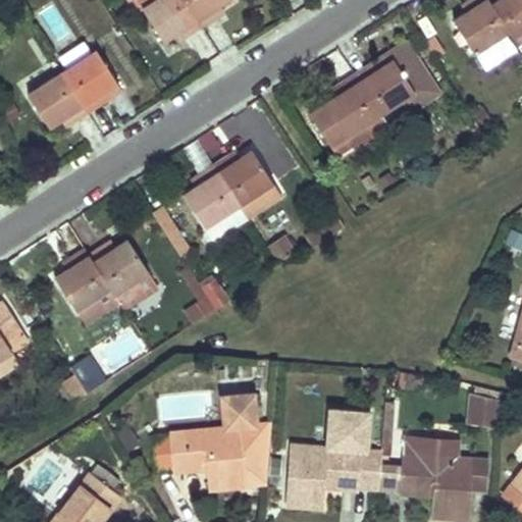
[(185,0),(138,0),(162,41),(173,34),(179,31),(185,38),(202,25),(185,0)]
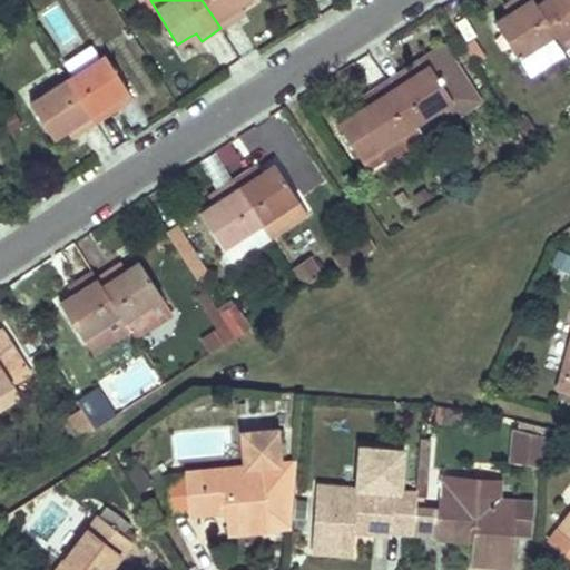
[(202,0),(220,28),(241,16),(235,7),(243,1),(245,0),(202,0)]
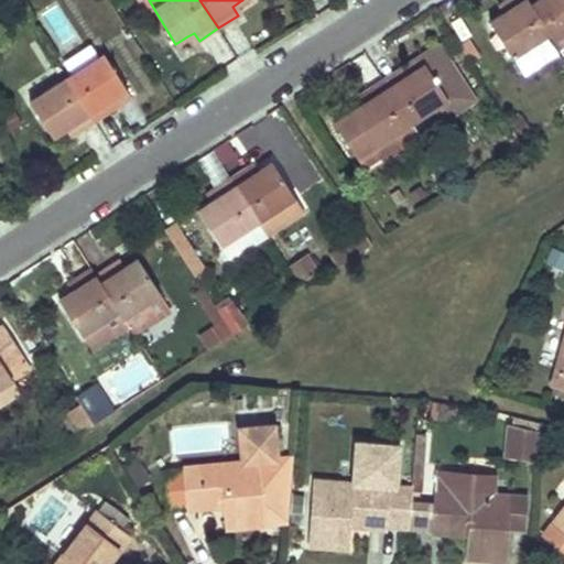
[(498,17),(489,22),(513,57),(549,32),(527,0),(506,0),(502,2),(507,10),(498,17)]
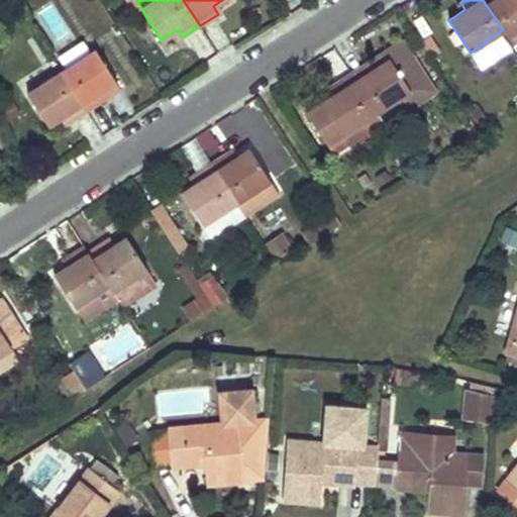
[(516,0),(483,0),(503,29),(508,37),(514,47),(516,44),(516,0)]
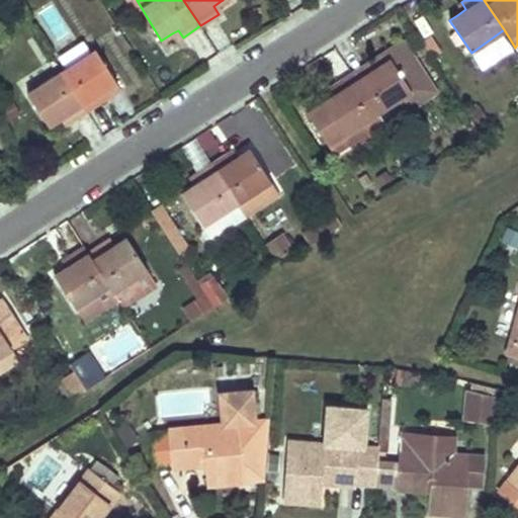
[(375,57),(351,73),(378,113),(386,125),(405,113),(421,102),(426,110),(442,100),(402,39),(375,57)]
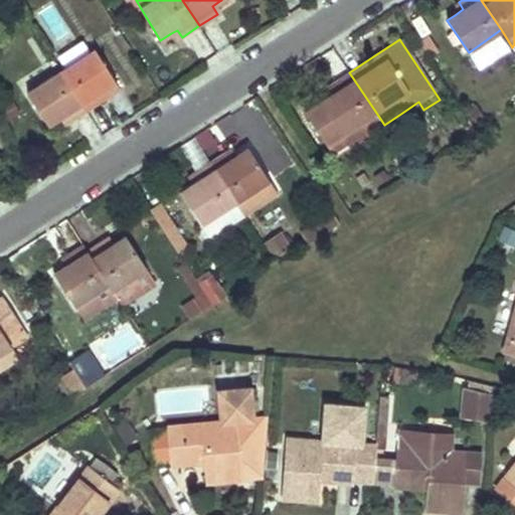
[(95,50),(61,72),(87,111),(104,100),(99,93),(109,87),(117,81),(95,50)]
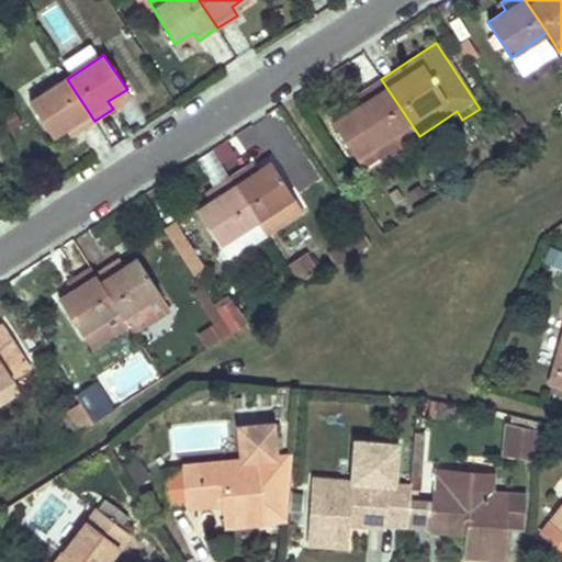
[(67,79),(30,102),(53,136),(60,131),(69,125),(76,134),(94,121),(67,79)]
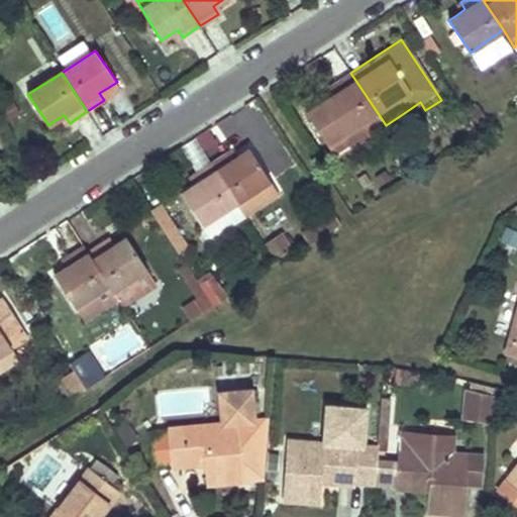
[(333,85),(337,92),(326,99),(308,111),(336,153),(349,145),(343,135),(378,113),(350,73),(333,85)]
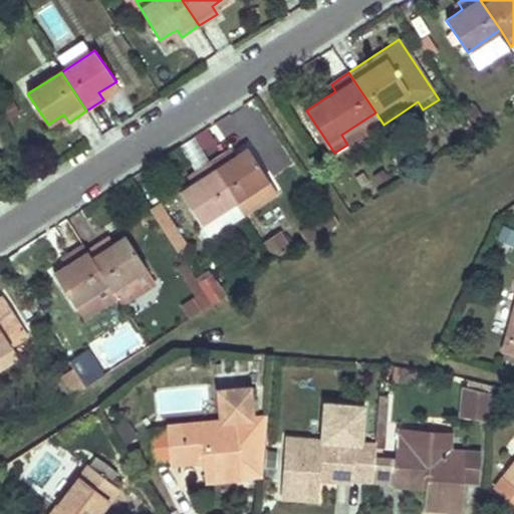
[(423,109),(418,101),(402,112),(407,120),(423,109)]
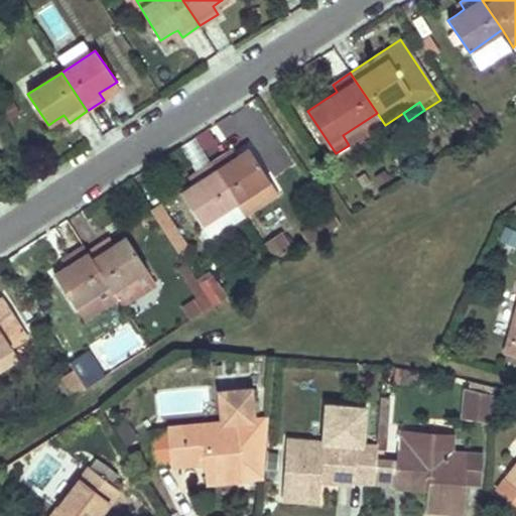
[(377,113),(343,135),(349,145),(351,148),(385,126),(385,125),(377,113)]
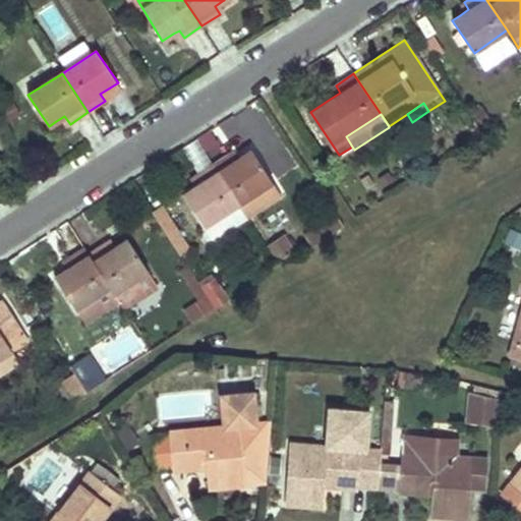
[(235,160),(231,153),(213,165),(239,205),(248,220),(283,197),(251,150),(241,156),(235,160)]
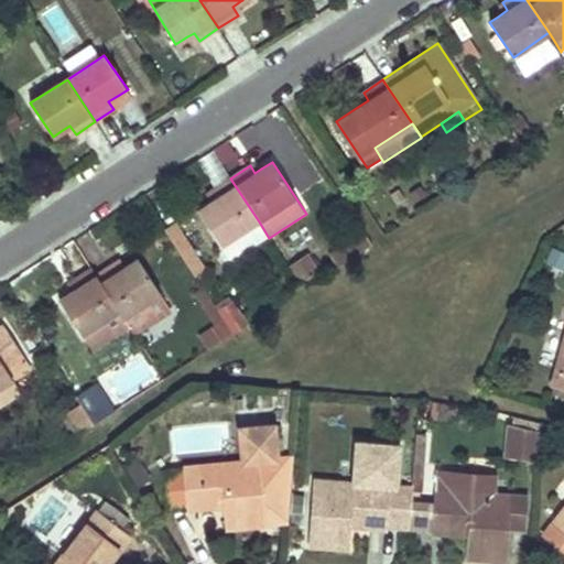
[(206,204),(197,210),(221,246),(259,221),(230,179),(212,191),(216,197),(206,204)]
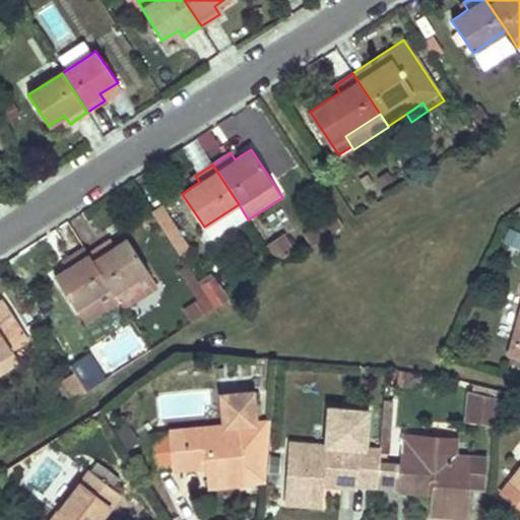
[(152,213),(180,256),(190,249),(161,207),(152,213)]
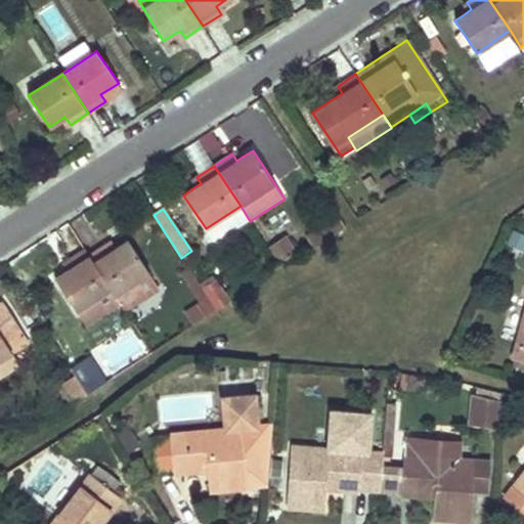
[(338,217),(308,235),(315,248),(345,228),(338,217)]
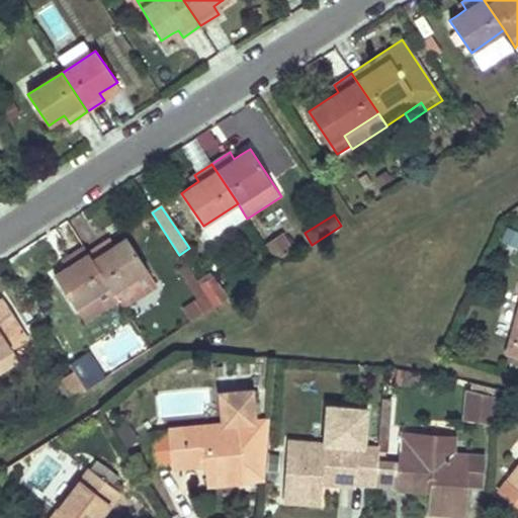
[(517,249),(517,232),(510,229),(503,244),(517,251),(517,249)]
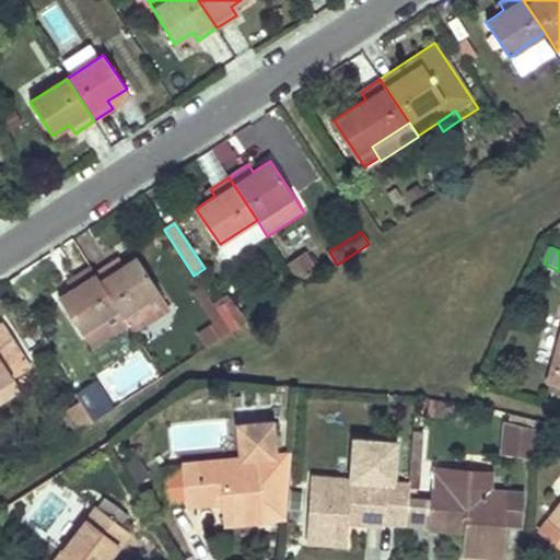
[(287,267),(298,283),(316,271),(306,255),(287,267)]
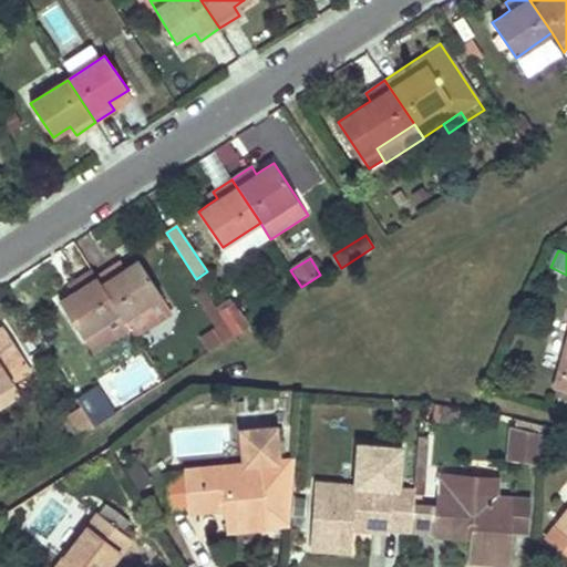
[(120,270),(115,264),(96,276),(121,315),(124,320),(130,330),(135,338),(173,313),(138,259),(130,265),(120,270)]
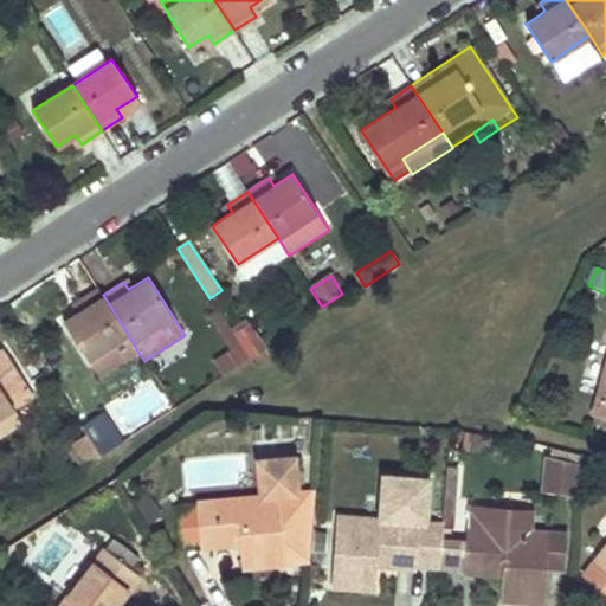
[(103,295),(97,287),(72,304),(78,311),(70,317),(63,322),(103,378),(139,353),(133,342),(129,336),(103,295)]
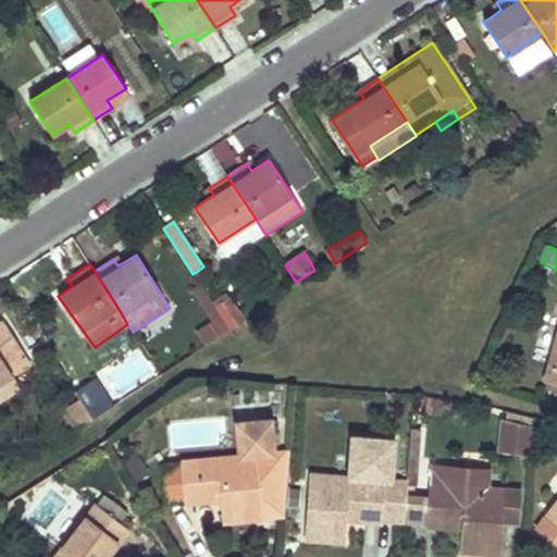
[(231,331),(200,285),(194,291),(214,324),(199,334),(207,346),(231,331)]
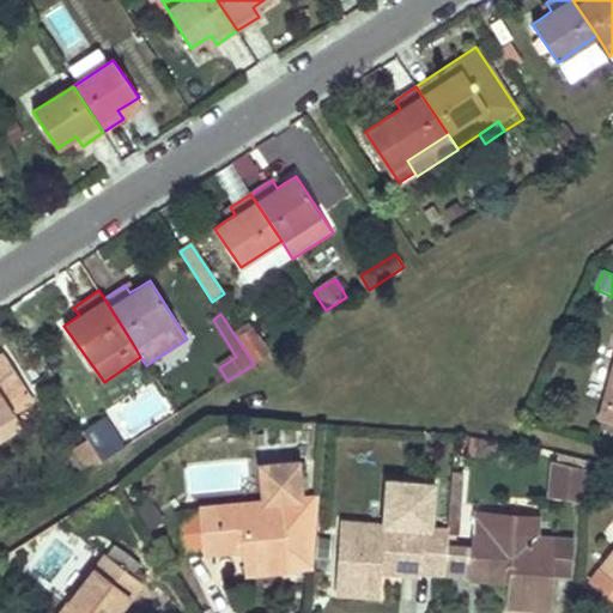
[(0,422),(13,413),(34,400),(2,353),(0,353),(0,422)]
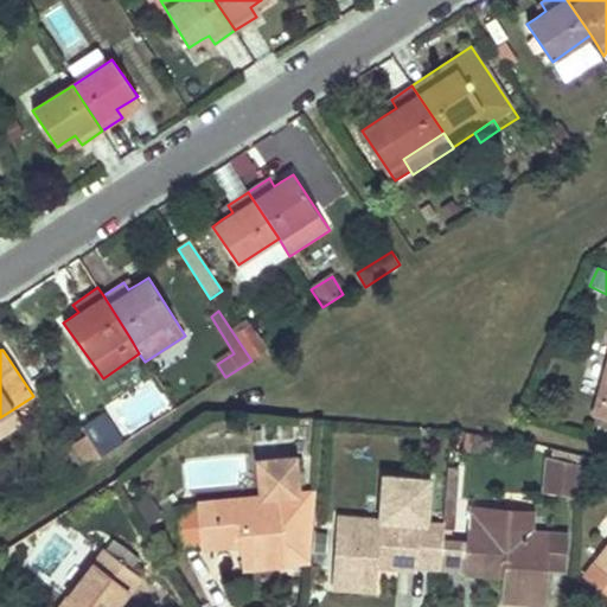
[(606,358),(602,377),(585,372),(580,391),(598,396),(593,416),(606,420),(606,358)]
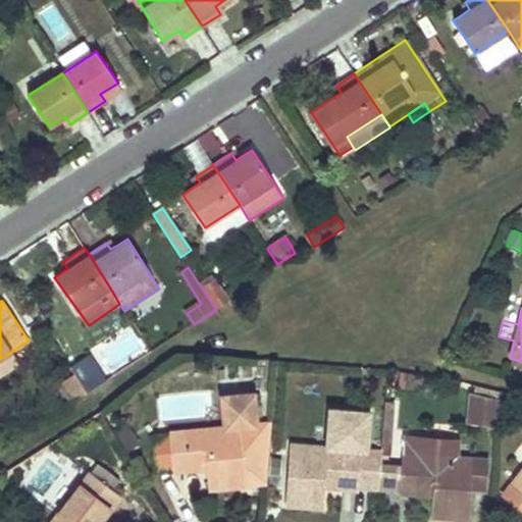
[(11,352),(0,359),(0,379),(20,367),(11,352)]
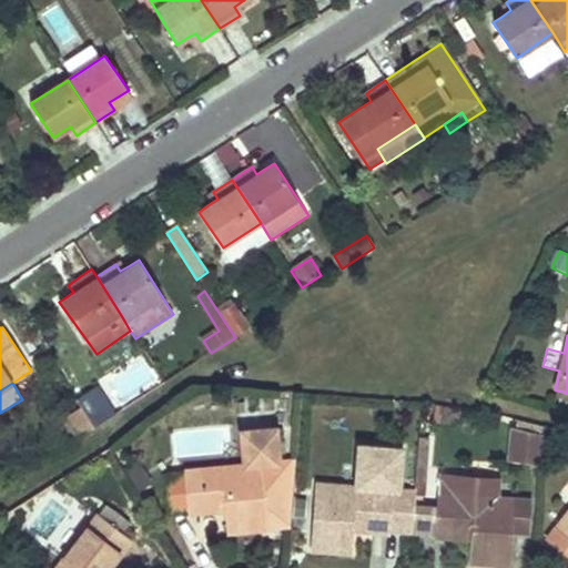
[(82,409),(94,427),(115,413),(100,387),(78,402),(82,409)]
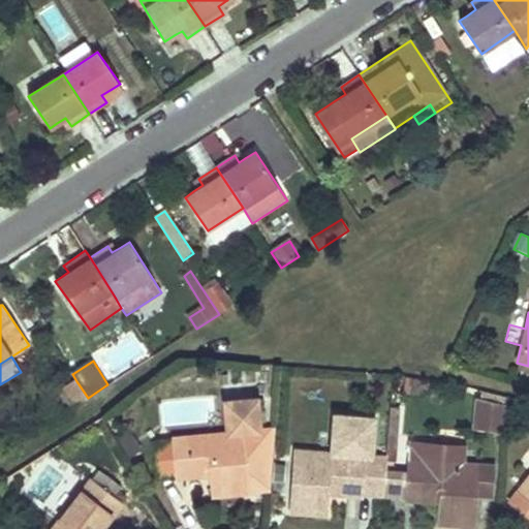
[(76,381),(61,391),(72,408),(88,398),(76,381)]
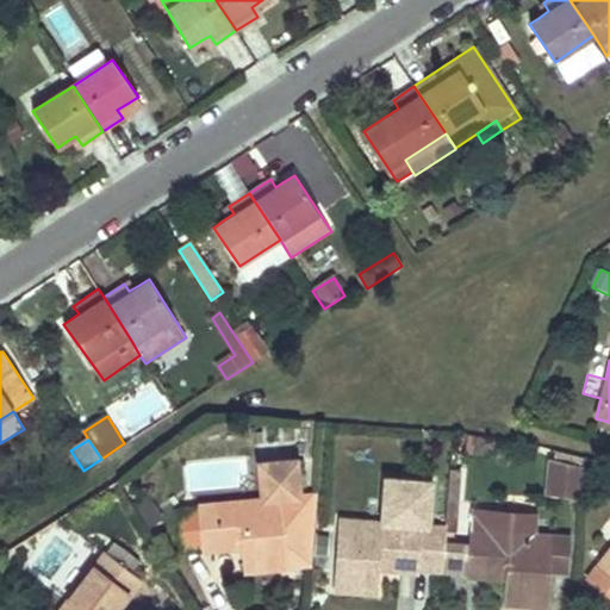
[(311,565),(317,496),(299,497),(296,460),(259,464),(262,500),(184,506),(185,517),(188,556),(206,554),(206,547),(246,542),(247,551),(248,571),(266,568),(311,565)]
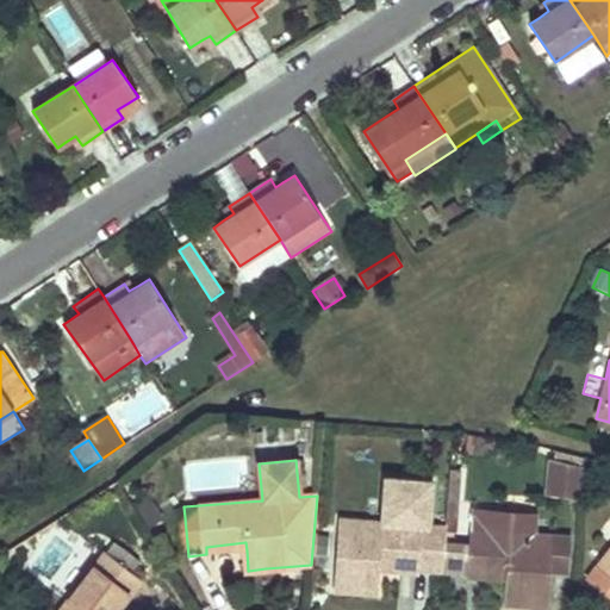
[(552,461),(549,492),(582,495),(584,464),(552,461)]
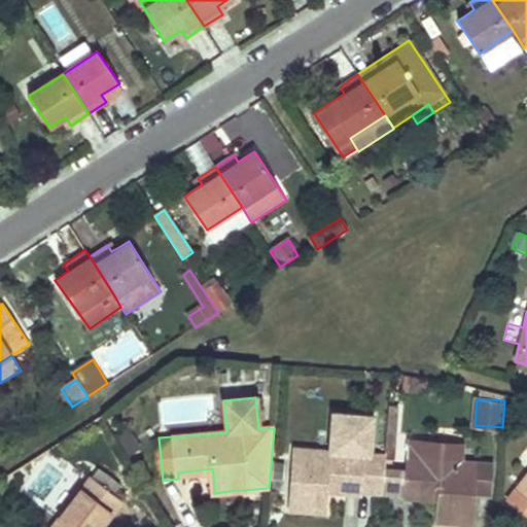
[(362,490),(361,496),(382,498),(384,469),(385,456),(364,454),(365,445),(371,445),(374,415),(334,412),(330,452),(293,449),(288,510),(306,511),(326,513),(328,494),(328,487),(362,490)]
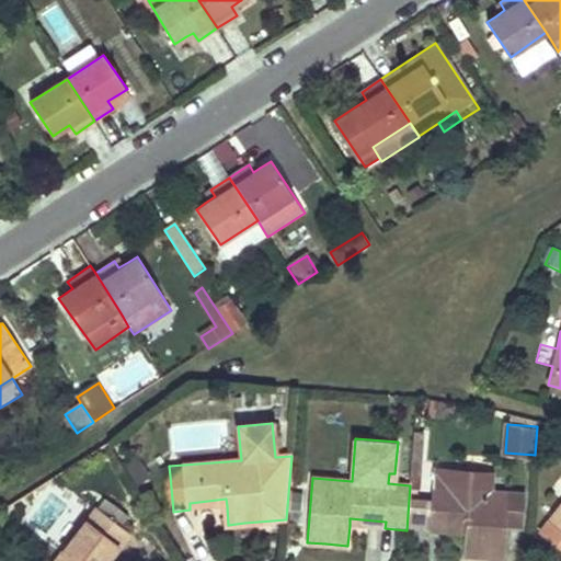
[(126,468),(136,485),(150,478),(141,460),(126,468)]
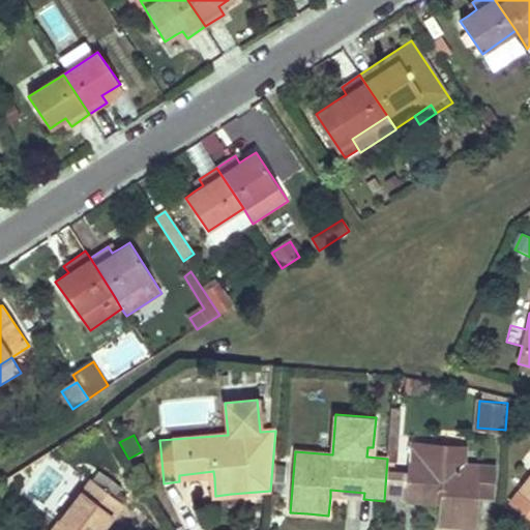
[(386,472),(384,501),(406,502),(407,496),(440,499),(440,505),(439,523),(459,524),(478,526),(482,466),(467,465),(468,449),(411,444),(408,473),(386,472)]
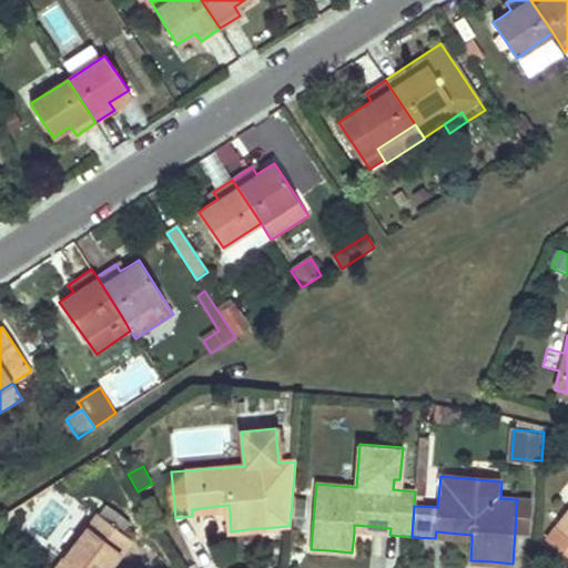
[(175,518),(172,482),(155,484),(159,519),(175,518)]
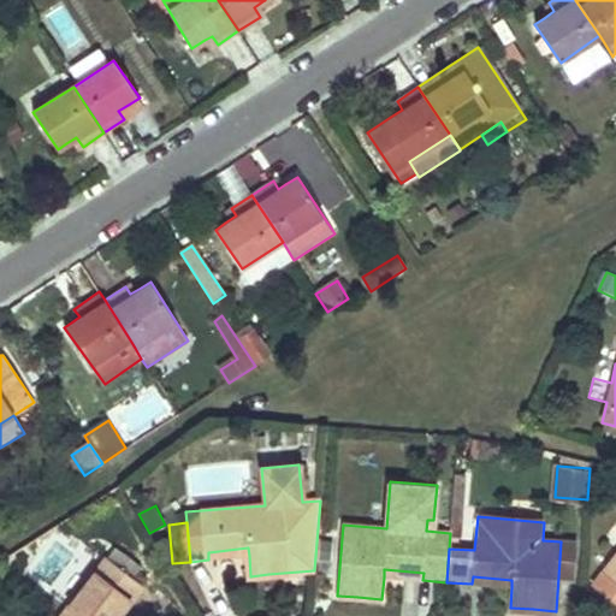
[(208,552),(208,560),(249,556),(248,548),(208,552)]
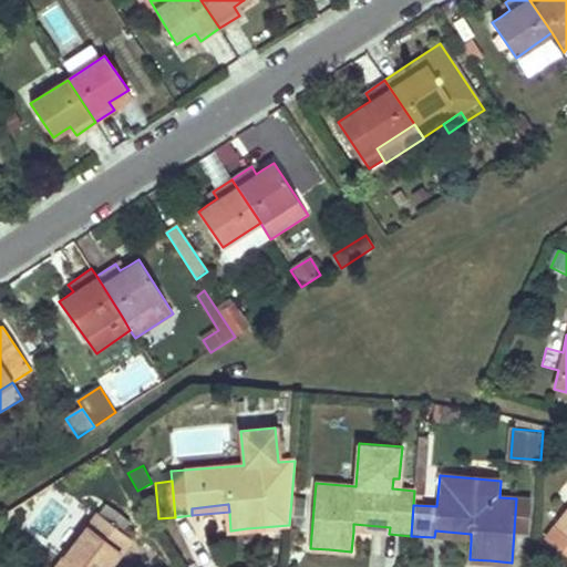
[(566,507),(554,524),(556,526),(544,539),(566,558),(566,507)]
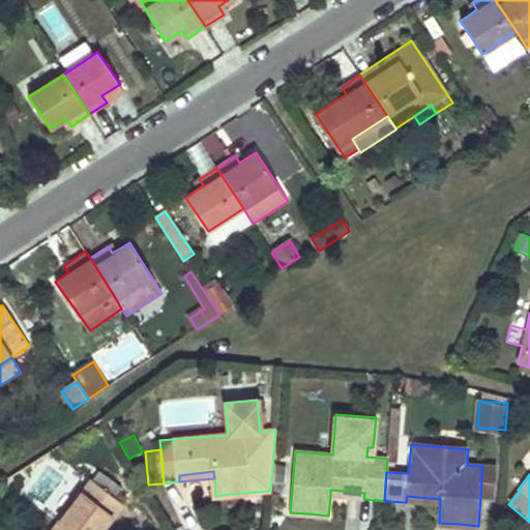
[(91,479),(50,529),(101,529),(99,528),(120,500),(115,497),(121,488),(109,479),(102,488),(91,479)]
